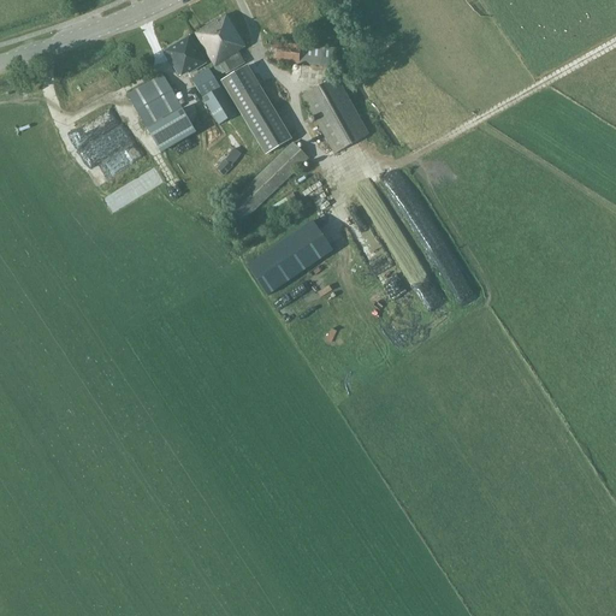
[(238,52),(246,48),(226,15),(195,34),(218,72),(221,72),(223,73),(225,72),(226,73),(246,63),(238,52)]
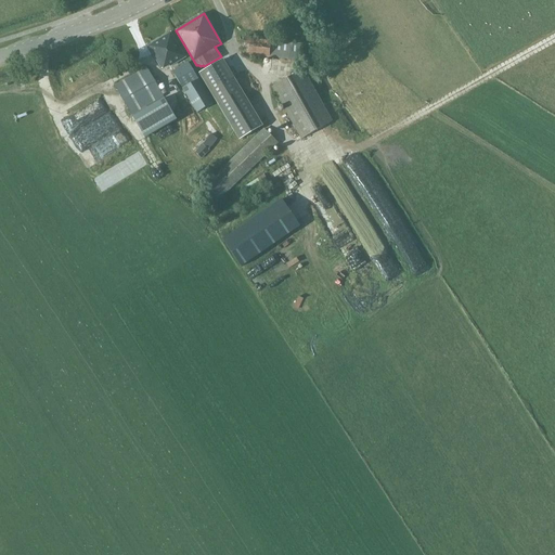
[(169,67),(185,57),(171,34),(149,47),(163,68),(168,65),(169,67)]
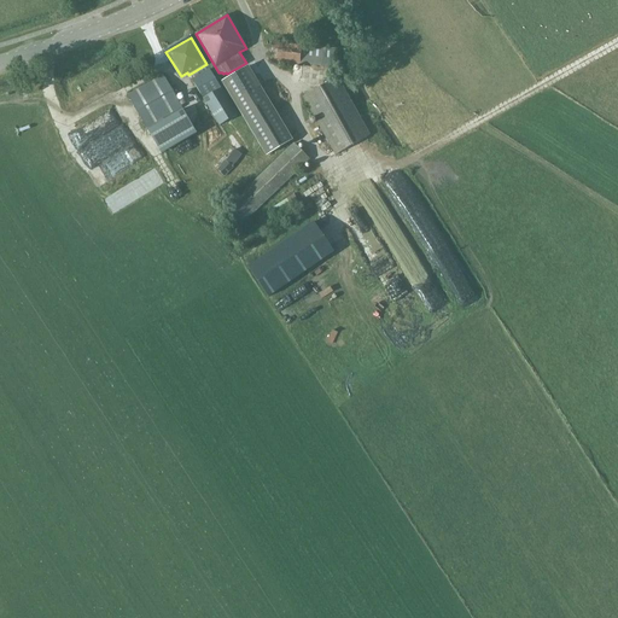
[(334,50),(302,46),(273,44),(270,63),(299,65),(332,69),(334,50)]
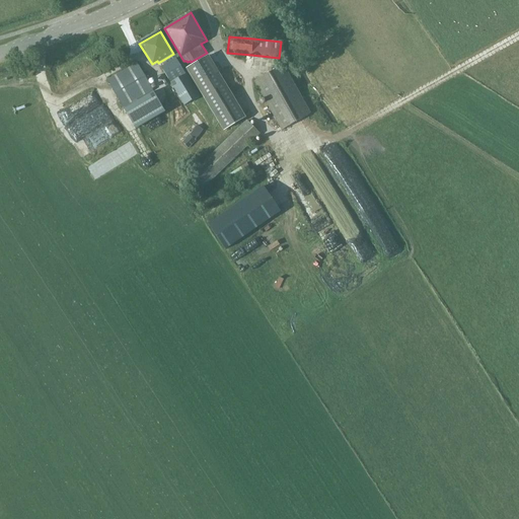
[(224,130),(245,118),(208,56),(187,68),(224,130)]
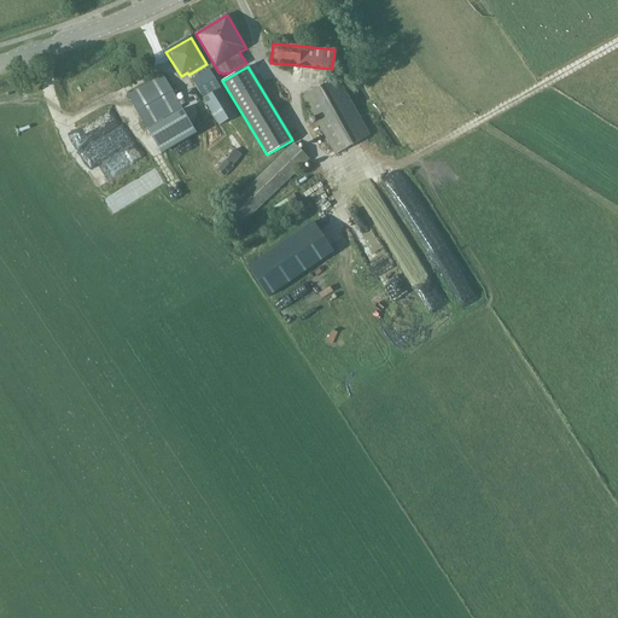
[(220,126),(237,116),(210,70),(192,81),(220,126)]
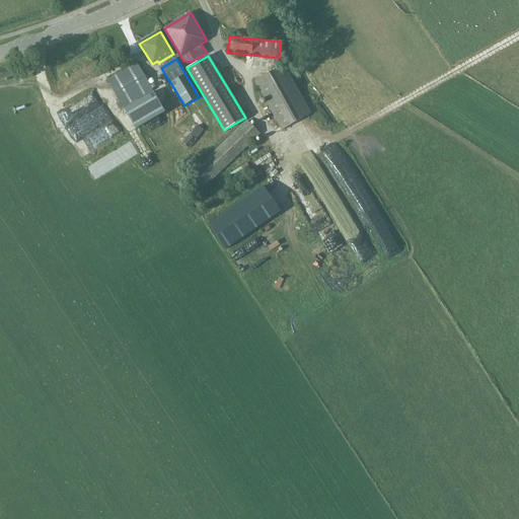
[(144,69),(141,71),(136,63),(107,80),(135,129),(164,113),(145,78),(148,76),(144,69)]
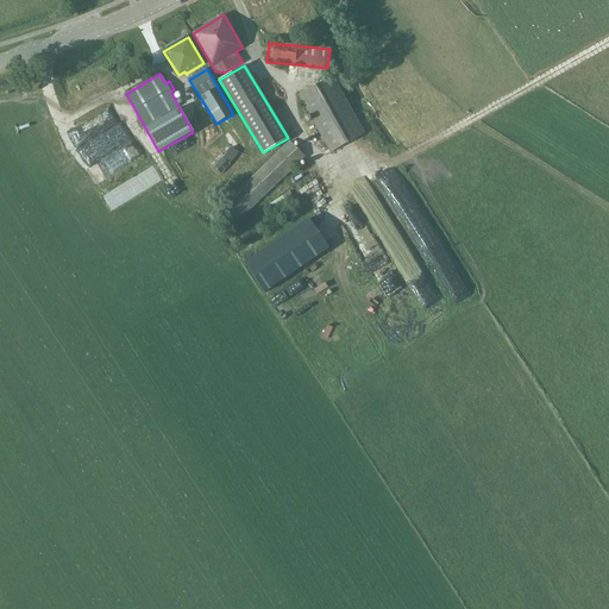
[(277,94),(270,75),(258,81),(265,99),(277,94)]
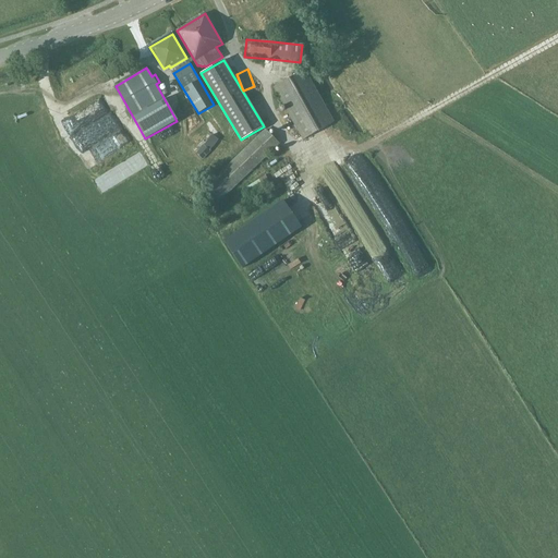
[(303,140),(334,122),(304,70),(274,87),(303,140)]
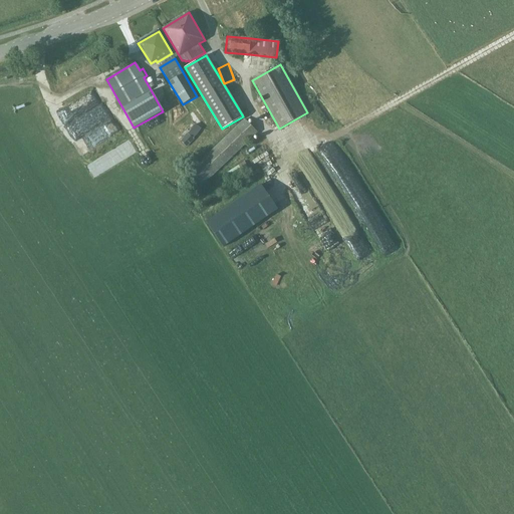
[(209,178),(257,133),(245,119),(197,165),(184,179),(196,191),(209,178)]
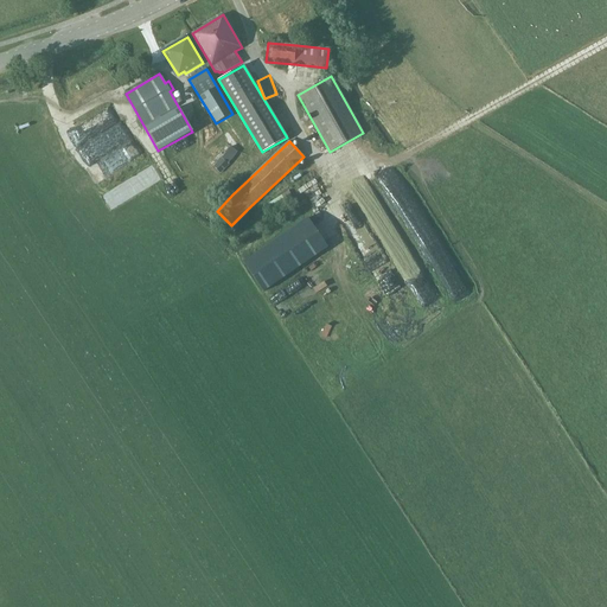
[(229,164),(237,152),(230,147),(222,158),(213,166),(221,173),(230,164),(229,164)]
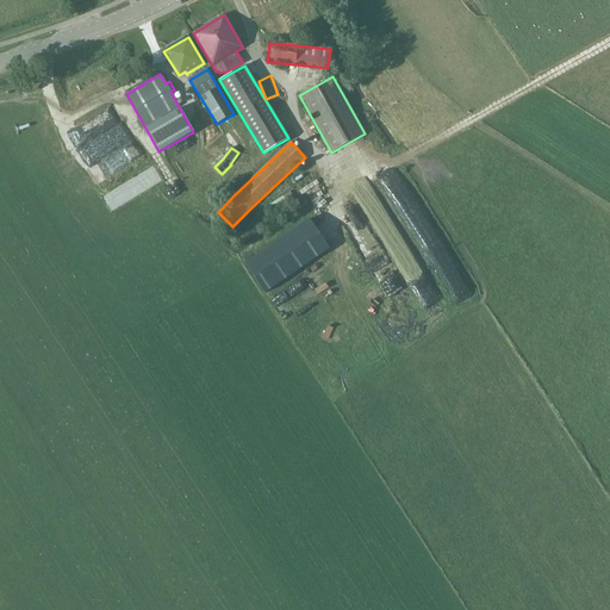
[(309,219),(244,263),(265,293),(329,249),(309,219)]
